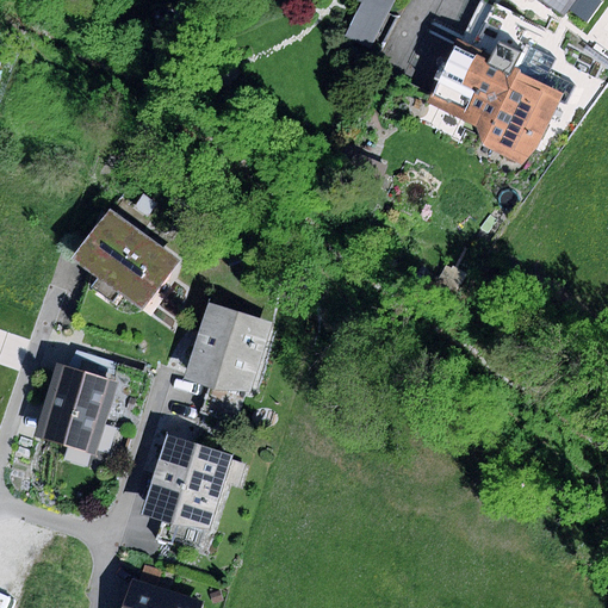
[(358,0),(360,1),(385,13),(391,0),(358,0)]
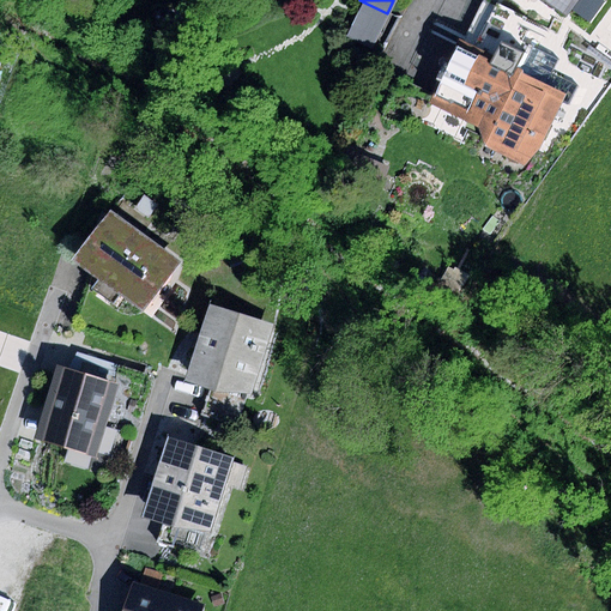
[(544,0),(564,13),(568,8),(574,0),(544,0)]
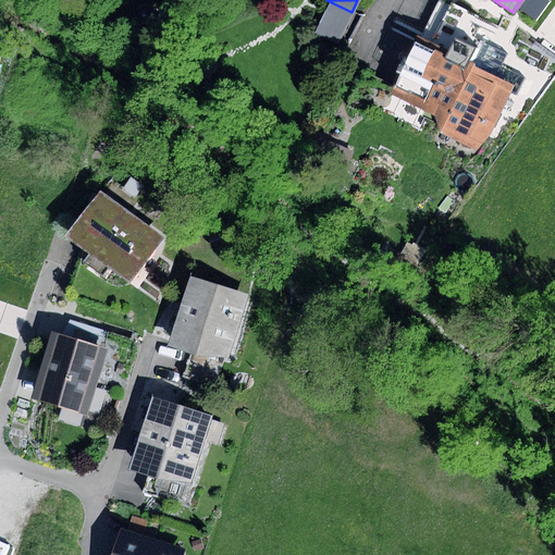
[(521,0),(516,8),(533,20),(547,0),(521,0)]
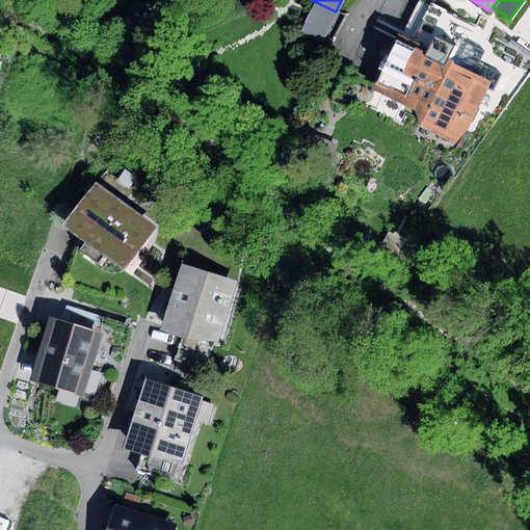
[(336,11),(314,1),(299,30),(321,42),(336,11)]
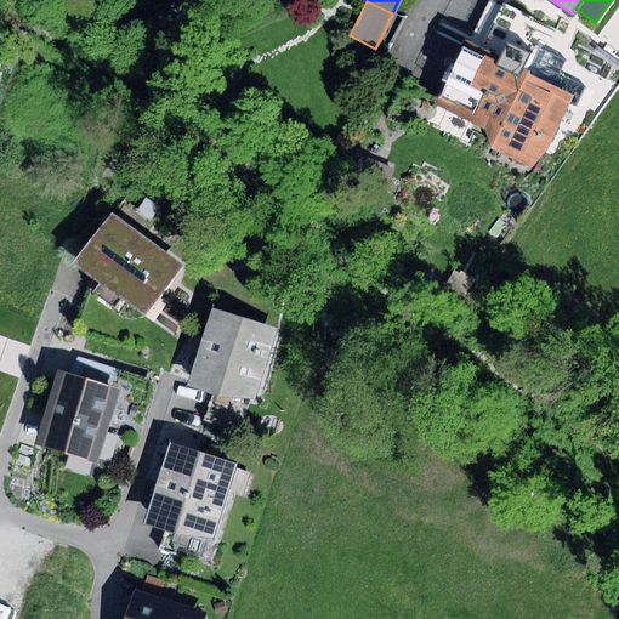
[(483,129),(490,146),(527,72),(535,54),(505,39),(495,58),(461,41),(437,92),(431,103),(483,129)]
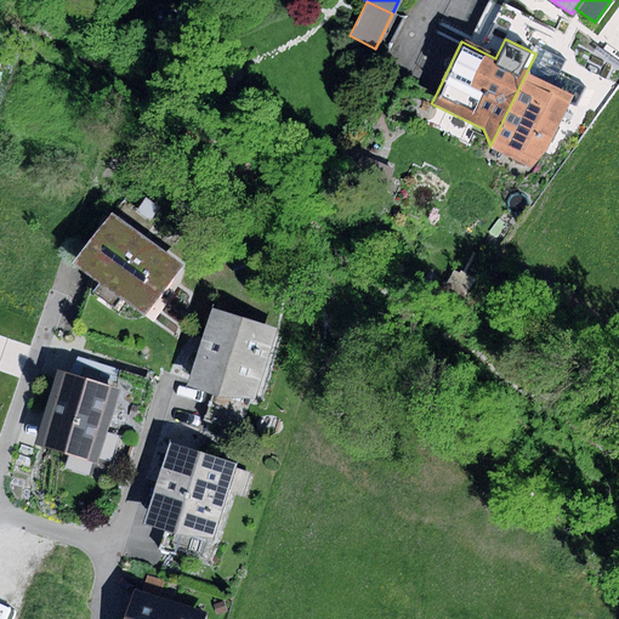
[(572,94),(527,72),(490,146),(529,164),(545,148),(572,94)]
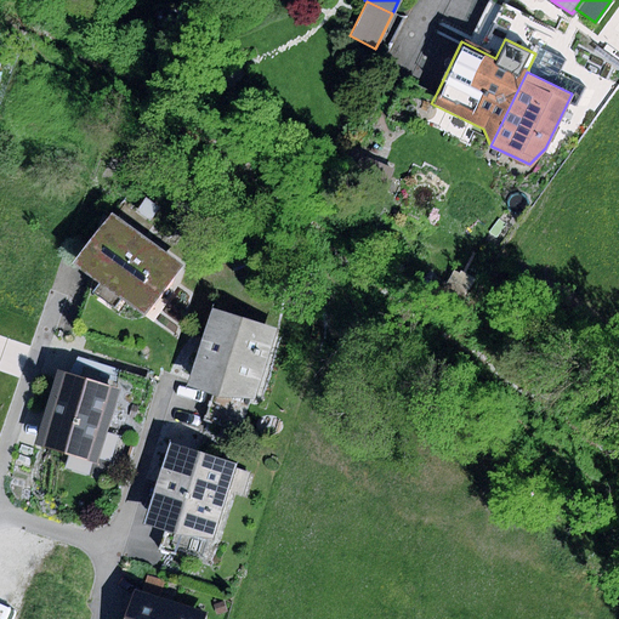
[(437,92),(405,77),(388,112),(421,128),(431,103),(437,92)]
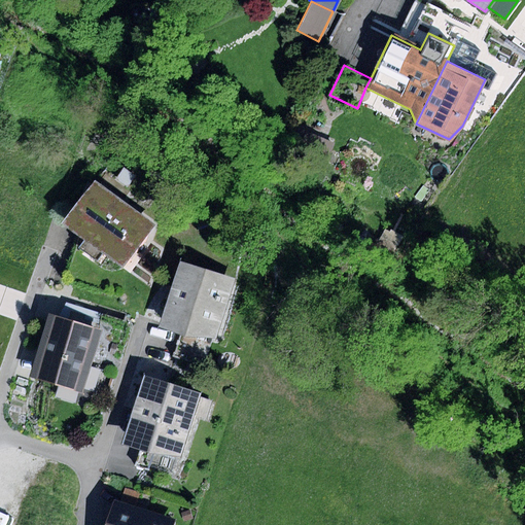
[(155,221),(94,177),(62,221),(78,232),(125,265),(155,221)]
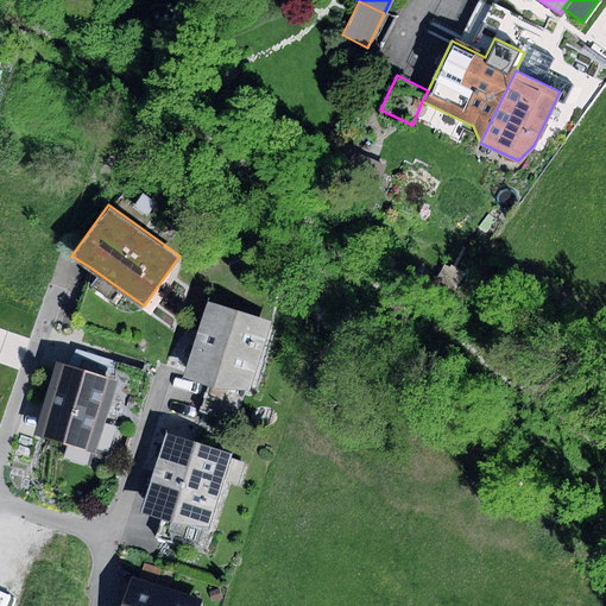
[(443,262),(435,278),(455,289),(464,271),(443,262)]
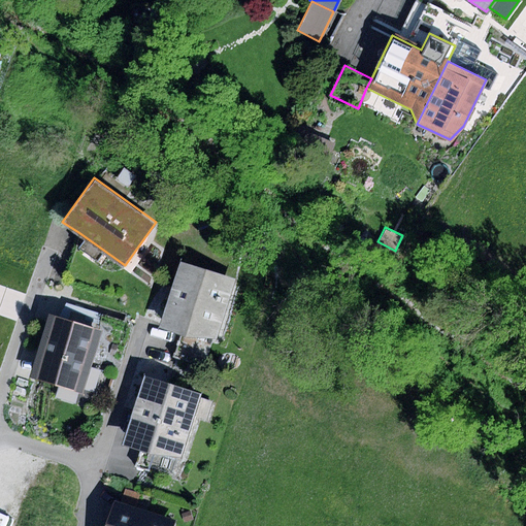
[(125,265),(78,232),(65,278),(117,297),(125,265)]
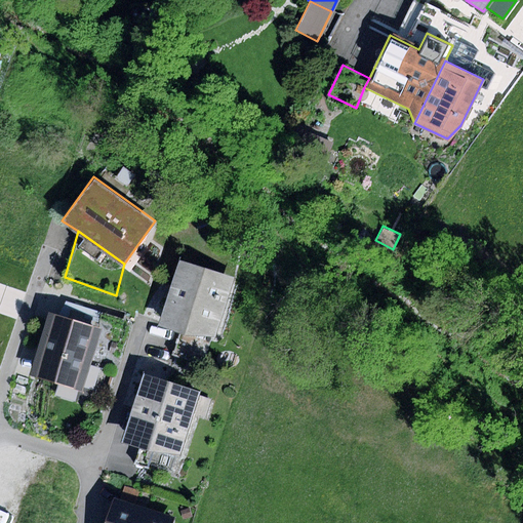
[(233,276),(177,258),(158,324),(179,330),(186,332),(214,334),(233,276)]
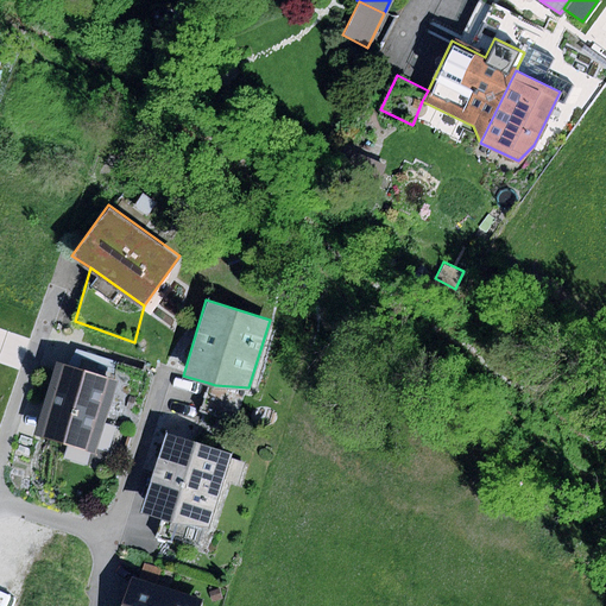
[(75,347),(69,364),(115,379),(121,361),(75,347)]
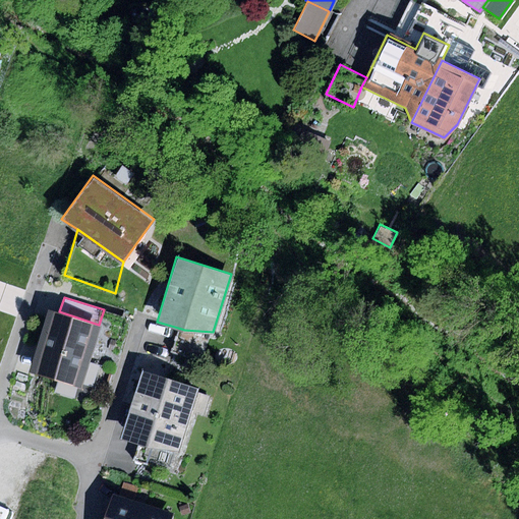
[(59,311),(47,307),(27,371),(81,387),(99,325),(59,311)]
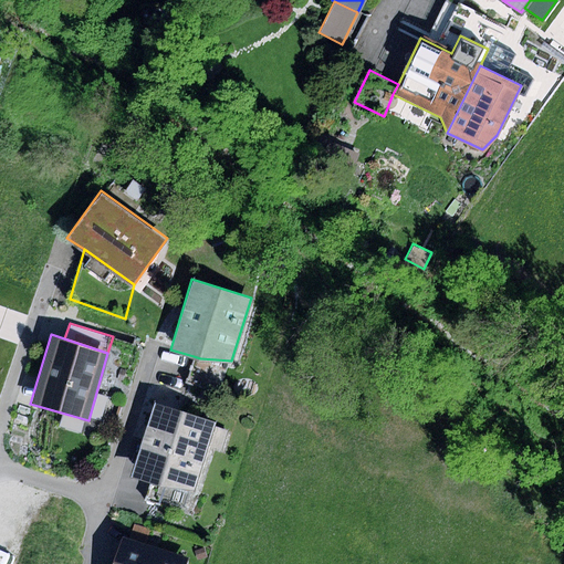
[(200,358),(194,356),(186,383),(222,394),(231,361),(200,358)]
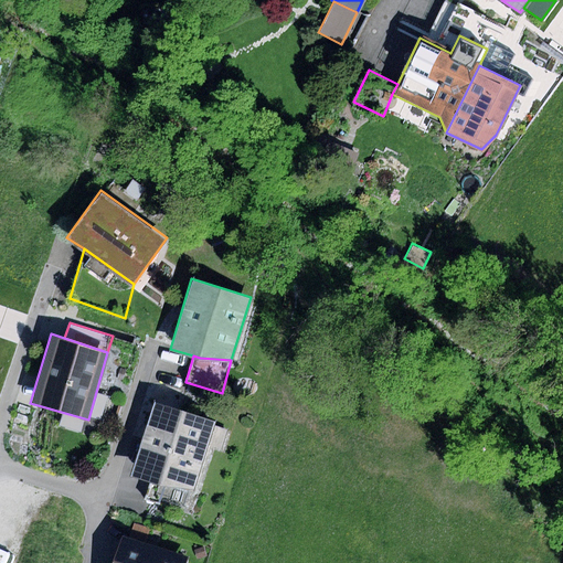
[(214,421),(153,402),(131,475),(149,481),(193,495),(209,445),(220,448),(226,427),(213,423),(214,421)]
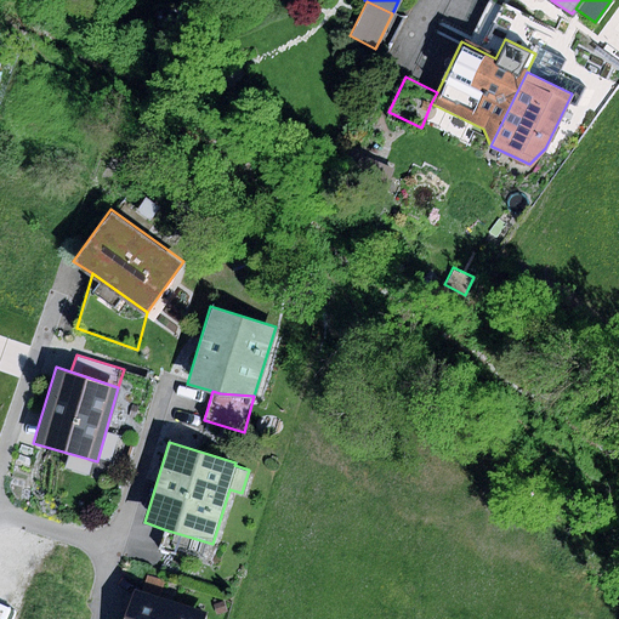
[(213,544),(164,529),(158,550),(205,564),(213,544)]
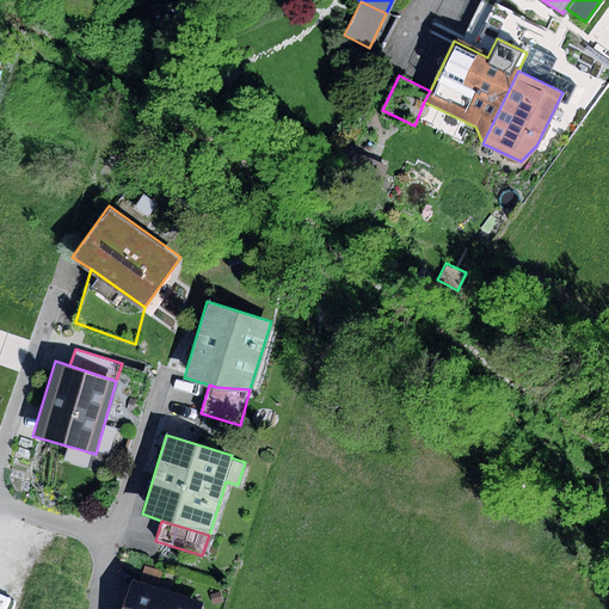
[(198,608),(202,602),(130,580),(122,608),(198,608)]
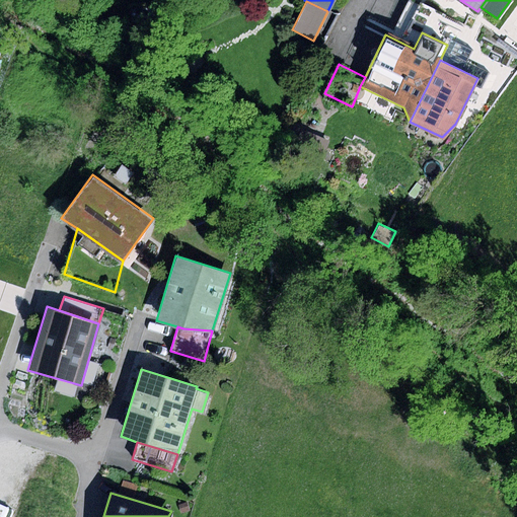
[(185,501),(176,504),(179,512),(188,509),(185,501)]
